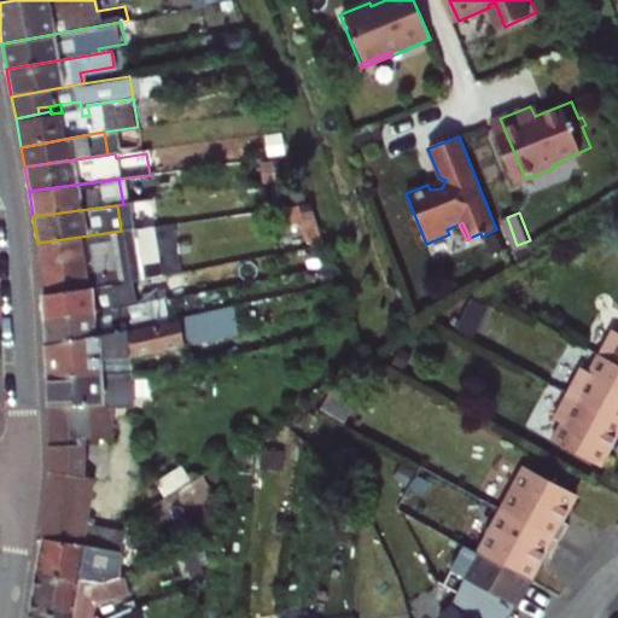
[(48,296),(100,287),(95,257),(101,256),(97,234),(38,243),(48,296)]
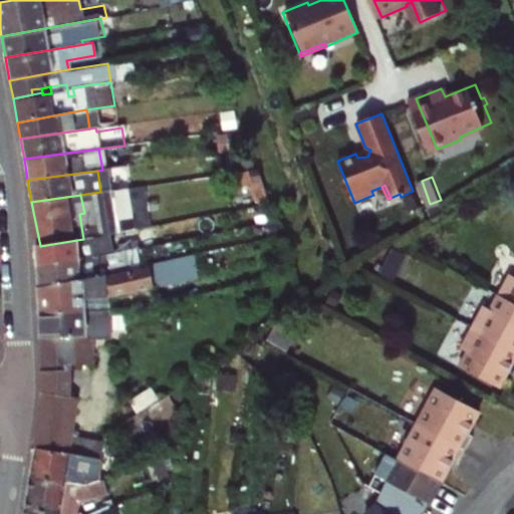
[(34,246),(35,263),(76,261),(123,251),(139,248),(137,240),(105,245),(103,235),(83,239),(40,246),(34,246)]
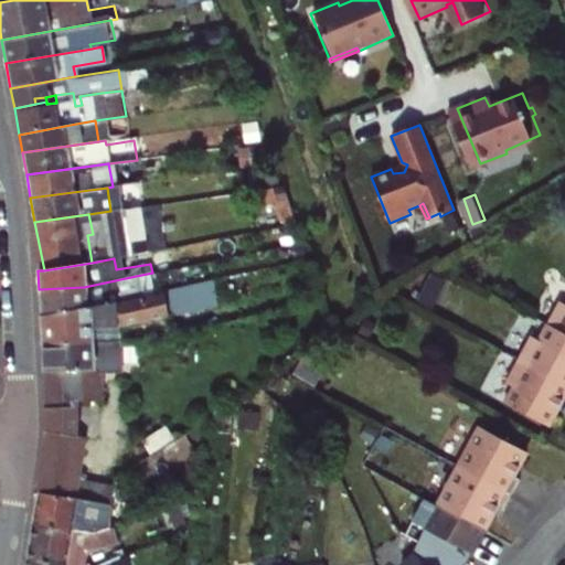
[(39,289),(41,319),(140,296),(136,276),(84,287),(39,289)]
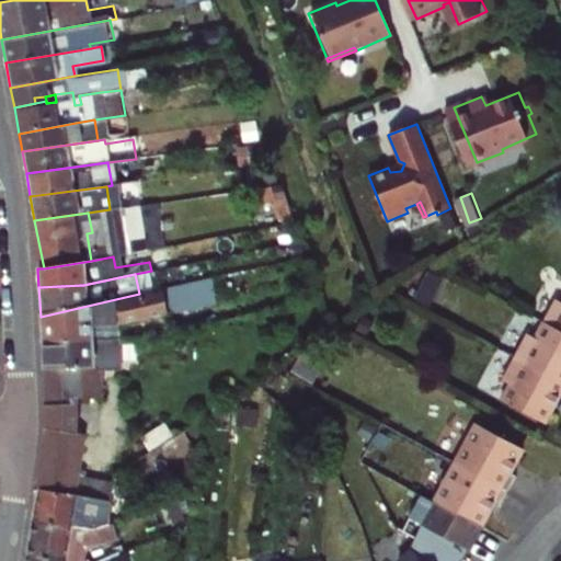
[(41,317),(43,345),(118,341),(117,323),(185,308),(181,285),(139,294),(41,317)]
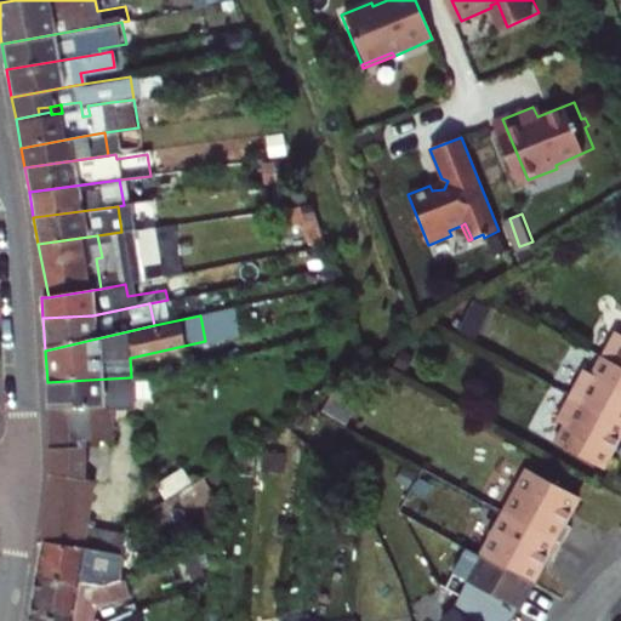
[(610,329),(596,354),(620,368),(620,328),(619,332),(610,329)]
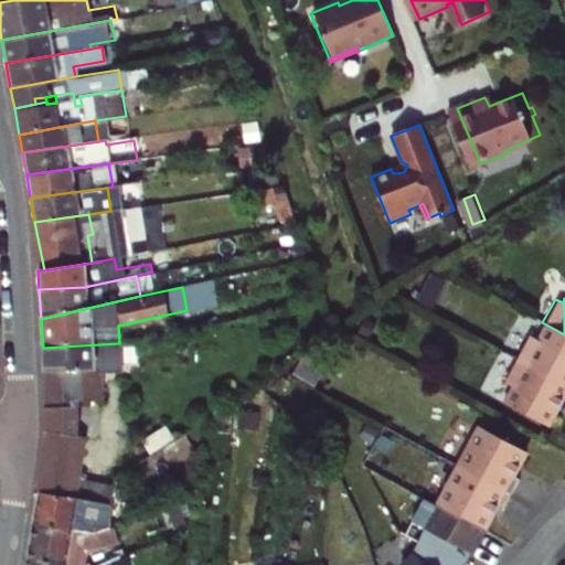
[(526,336),(515,358),(564,383),(564,334),(542,322),(534,339),(526,336)]
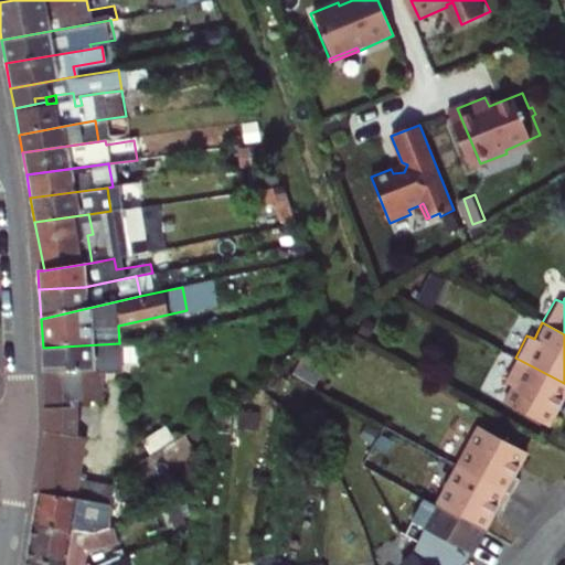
[(119,343),(43,348),(44,408),(70,407),(68,400),(96,397),(95,374),(110,373),(113,368),(121,368),(119,343)]
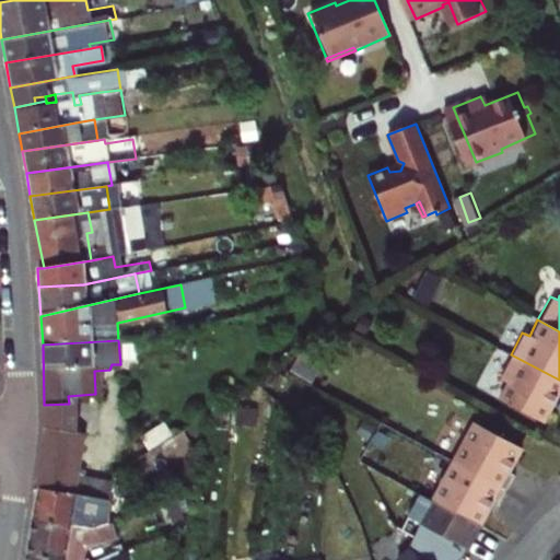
[(497,397),(540,421),(559,384),(559,380),(511,354),(498,377),(505,382),(497,397)]
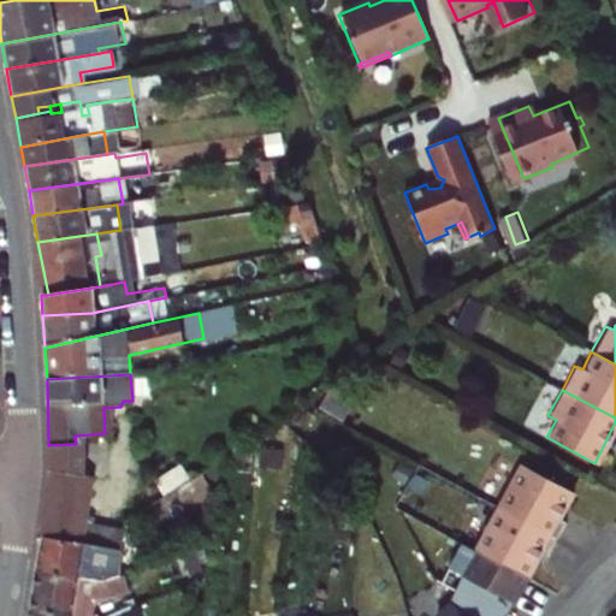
[(75,436),(76,444),(105,444),(105,433),(75,436)]
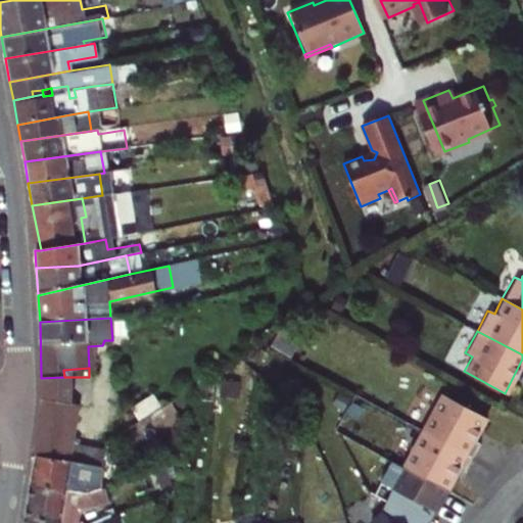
[(41,378),(41,399),(64,402),(64,377),(41,378)]
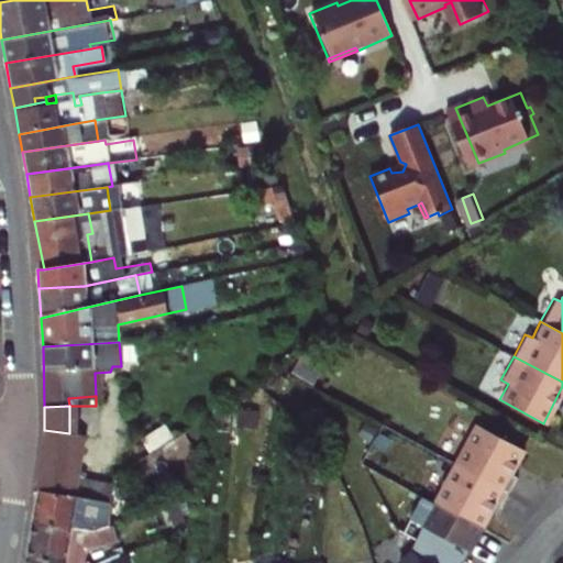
[(167,410),(158,416),(175,440),(184,435),(167,410)]
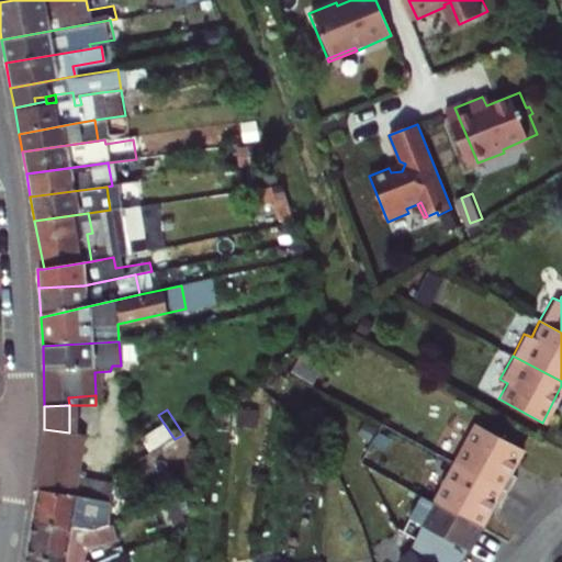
[(36,491),(110,504),(112,505),(116,476),(175,439),(158,415),(117,440),(69,433),(44,429),(36,491)]
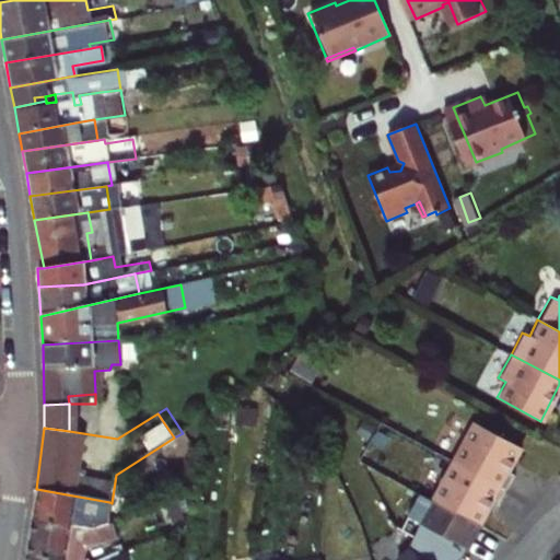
[(474,421),(453,462),(505,489),(514,473),(508,469),(520,446),(474,421)]
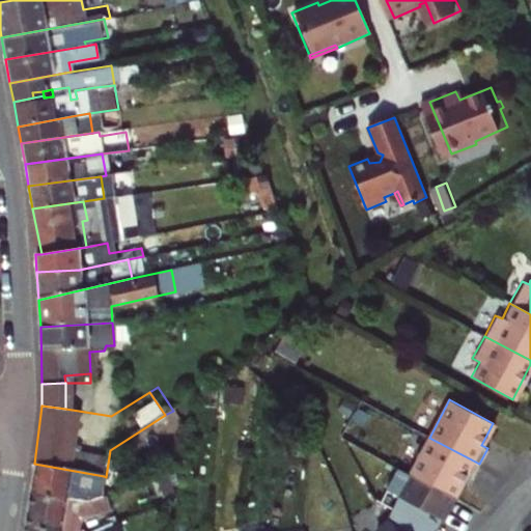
[(471,479),(479,464),(429,438),(409,476),(397,470),(386,491),(397,497),(387,516),(392,524),(398,530),(436,530),(442,520),(465,476),(471,479)]
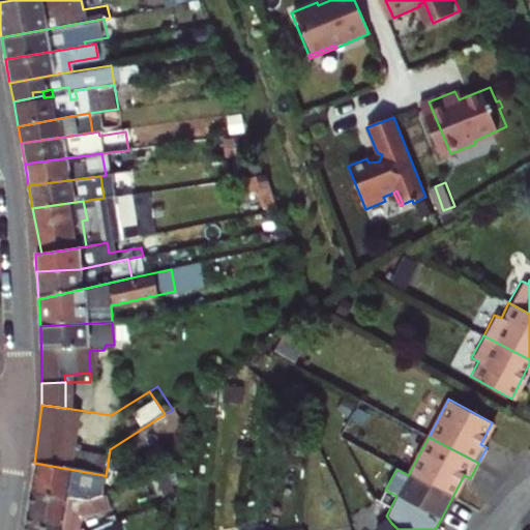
[(34,463),(30,491),(87,499),(101,494),(104,475),(34,463)]
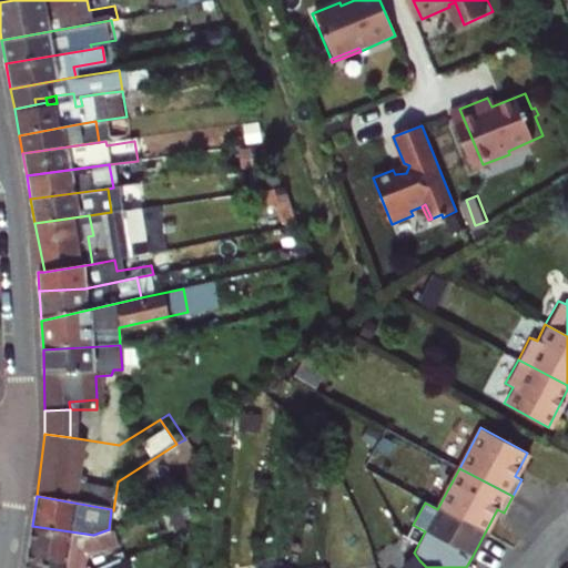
[(32,526),(27,565),(51,567),(81,567),(84,553),(92,553),(113,543),(109,529),(93,535),(32,526)]
